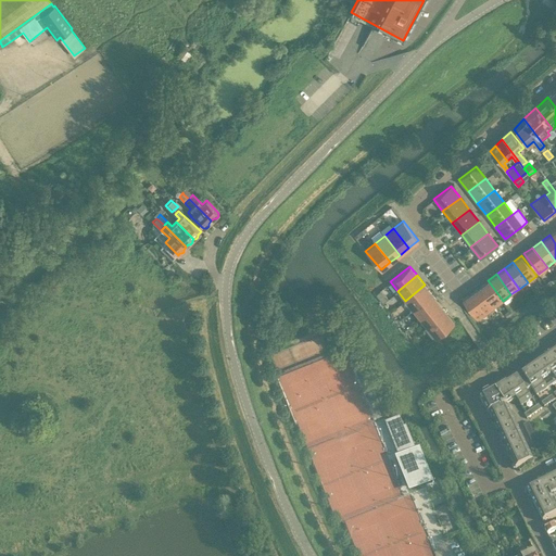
[(488,280),(479,287),(494,307),(503,301),(488,280)]
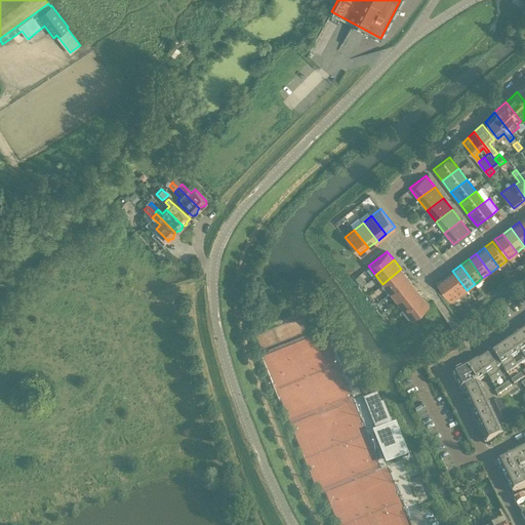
[(408,277),(401,269),(382,284),(389,292),(408,277)]
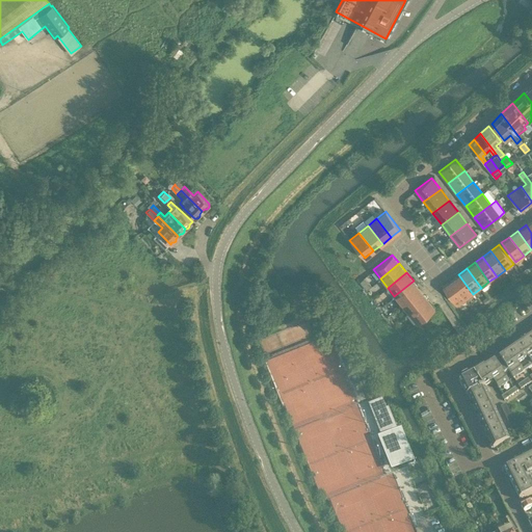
[(458,274),(450,280),(464,299),(473,294),(458,274)]
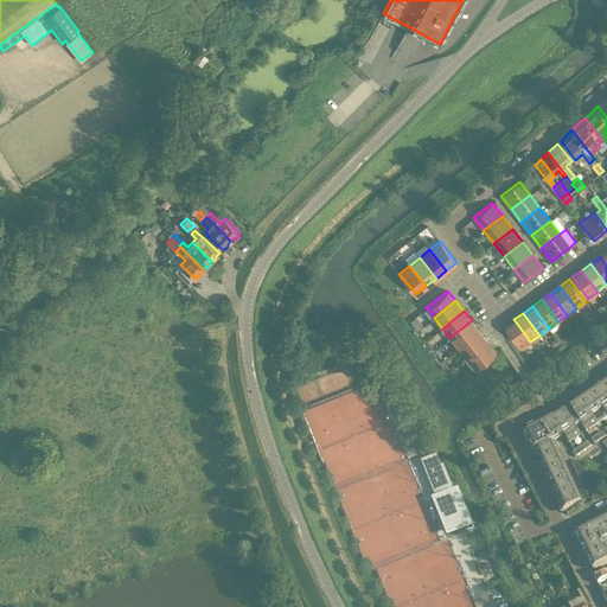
[(530,342),(513,319),(504,326),(521,349),(530,342)]
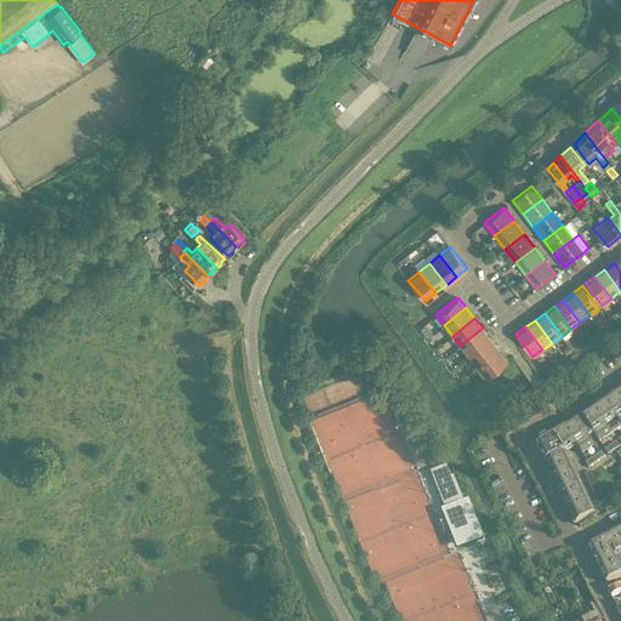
[(490,339),(483,328),(460,346),(468,355),(490,339)]
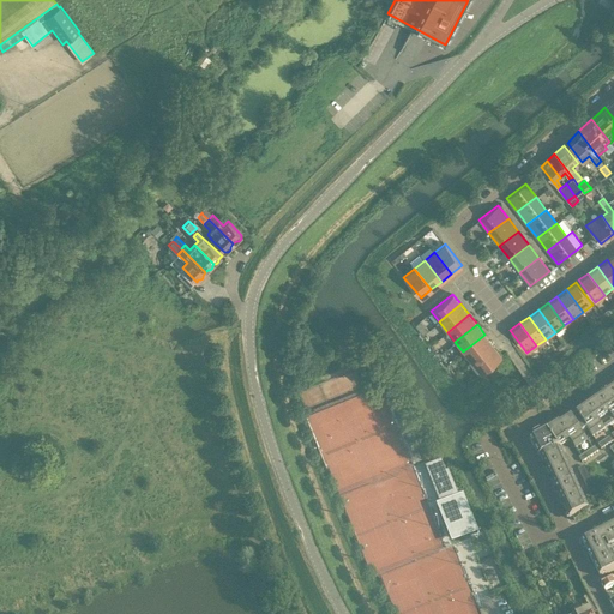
[(485,335),(463,351),(471,362),(493,344),(485,335)]
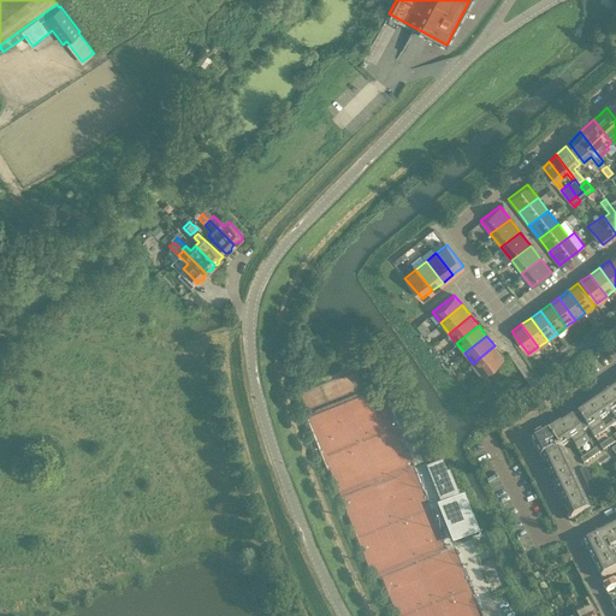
[(503,356),(495,345),(473,363),(481,373),(503,356)]
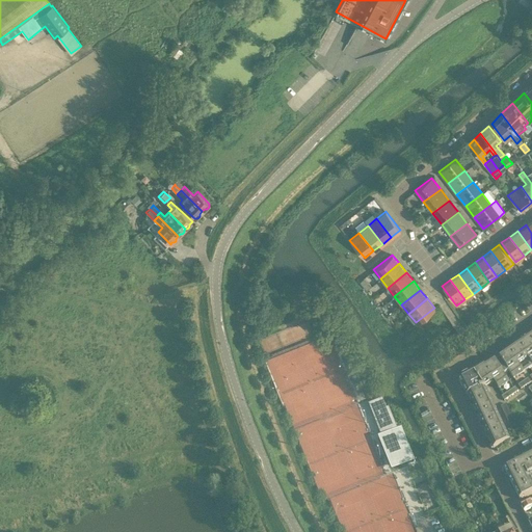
[(531,342),(528,337),(517,344),(531,363),(531,342)]
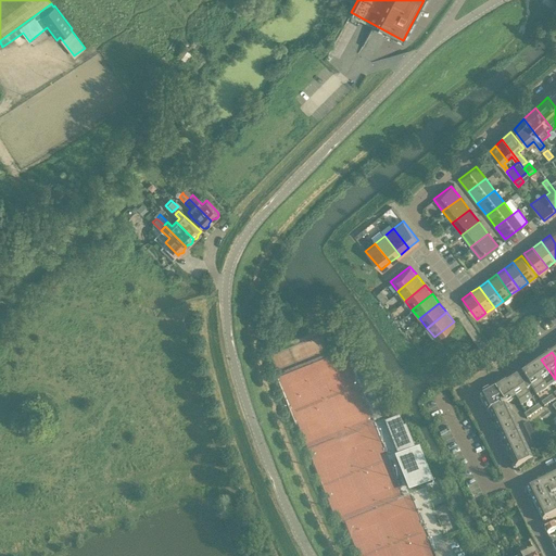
[(555,379),(541,359),(531,366),(547,389),(555,382),(555,379)]
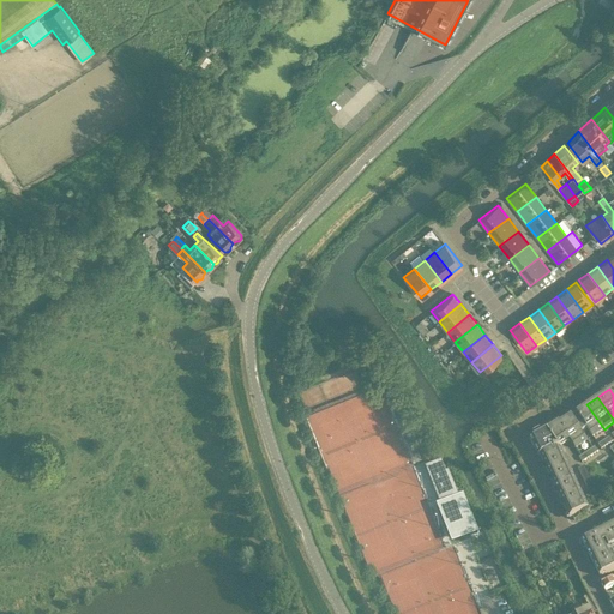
[(605,429),(587,404),(575,413),(588,429),(588,432),(593,438),(605,429)]
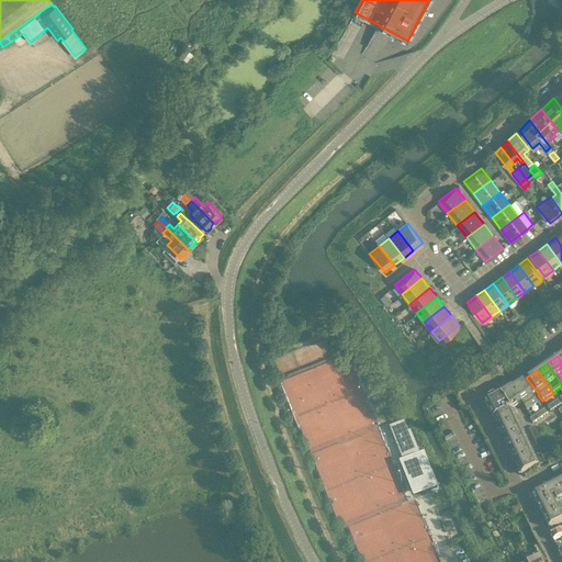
[(526,378),(521,380),(532,396),(534,397),(538,395),(538,393),(526,378)]
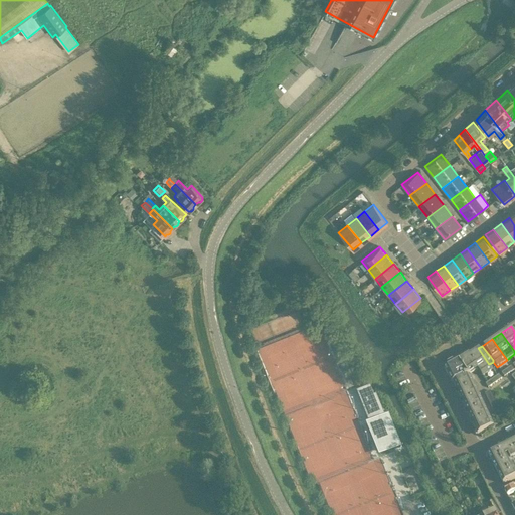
[(478,348),(469,354),(478,370),(483,377),(493,370),(489,364),(488,363),(478,348)]
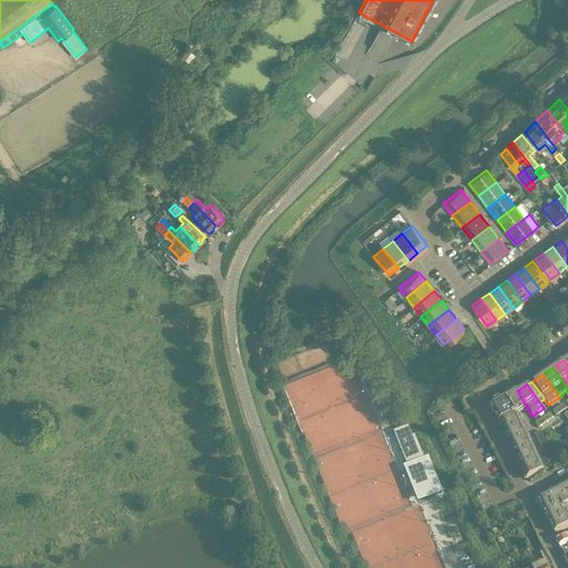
[(527,408),(517,391),(516,391),(507,396),(518,415),(527,408)]
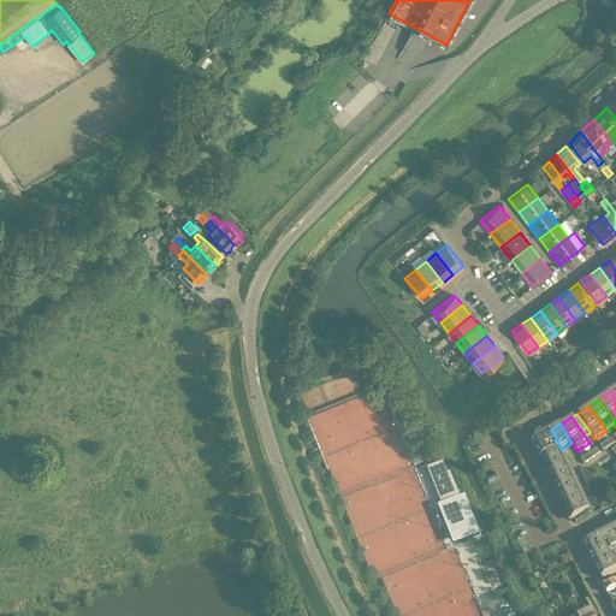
[(562,450),(550,430),(531,440),(540,460),(543,458),(562,450)]
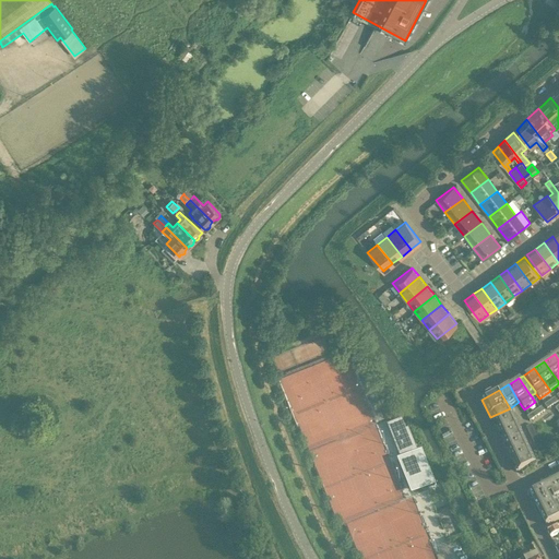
[(555,399),(545,406),(547,411),(558,403),(555,399)]
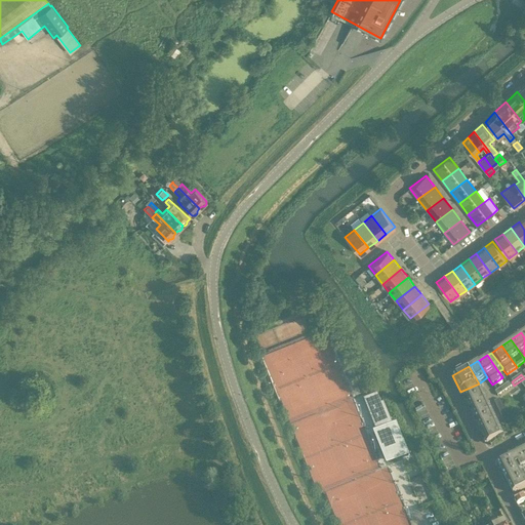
[(509,382),(495,392),(497,396),(512,387),(509,382)]
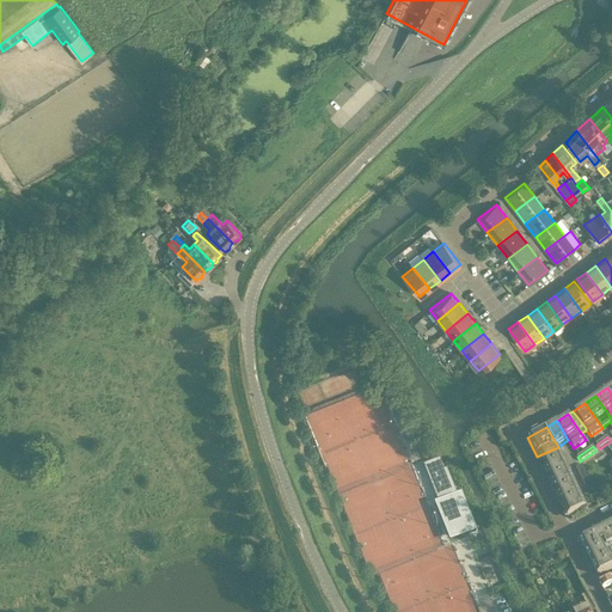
[(588,512),(558,447),(539,456),(568,518),(570,516),(571,519),(588,512)]
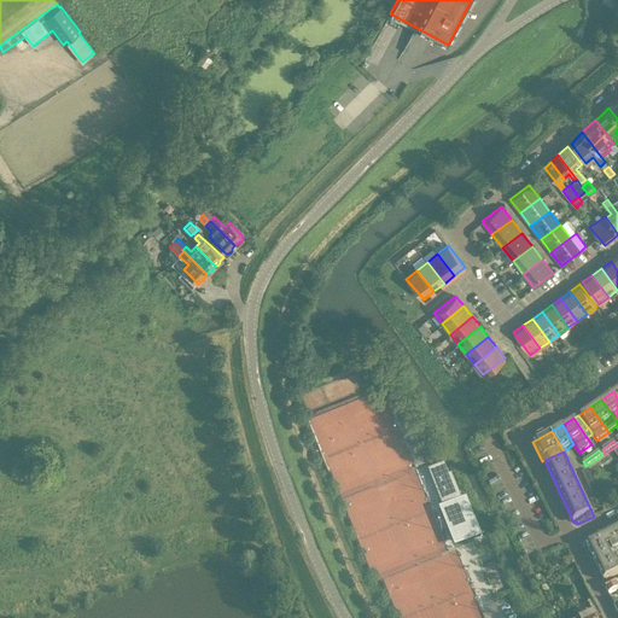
[(444,464),(427,471),(444,512),(448,511),(461,543),(481,535),(482,537),(467,499),(466,499),(467,501),(464,502),(452,474),(449,476),(444,464)]
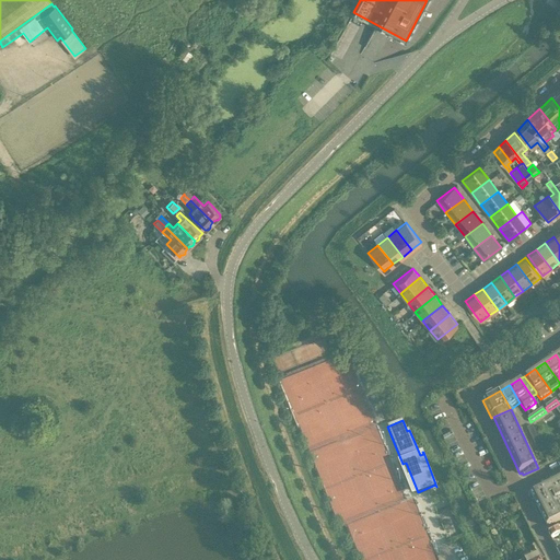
[(533,426),(527,429),(540,456),(546,453),(533,426)]
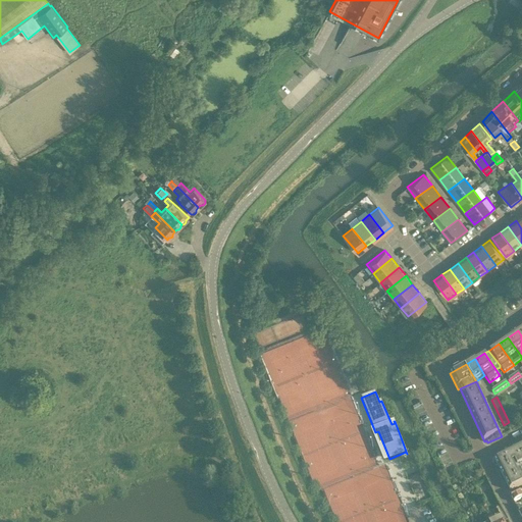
[(521,445),(520,447),(494,459),(510,491),(521,484),(521,474),(521,472),(518,473),(513,464),(516,462),(518,467),(521,465),(521,445)]
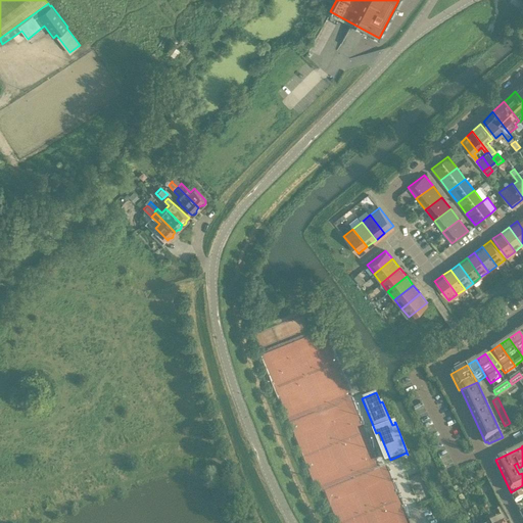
[(411,484),(422,481),(419,469),(408,472),(411,484)]
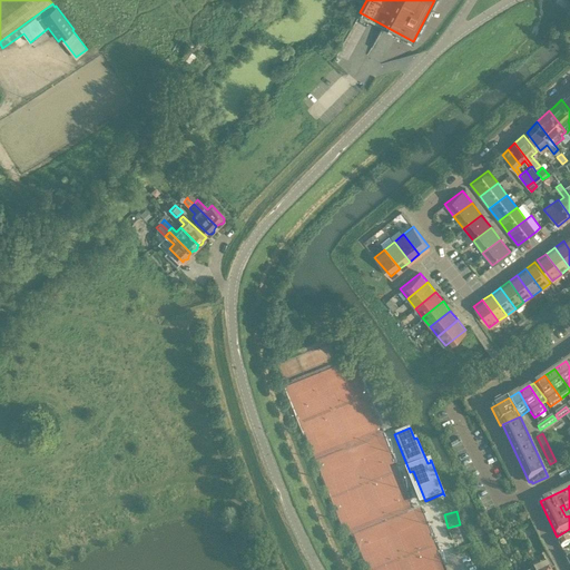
[(467,540),(461,528),(450,532),(455,544),(467,540)]
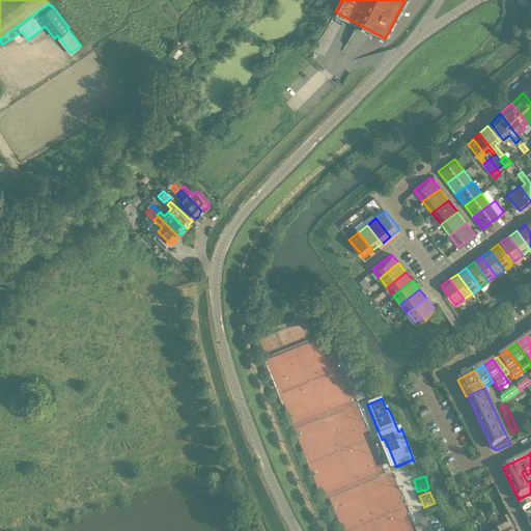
[(522,505),(521,506),(521,507),(523,511),(530,507),(530,502),(530,501),(522,505)]
